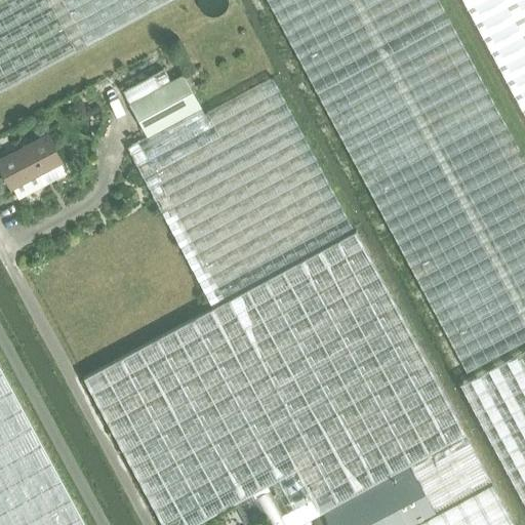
[(0,0),(0,92),(170,0),(0,0)]
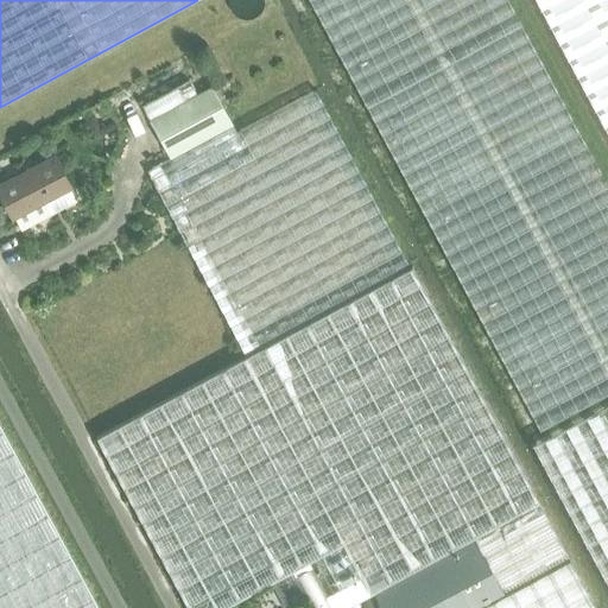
[(263,0),(229,0),(229,1),(229,4),(230,6),(232,10),(233,12),(235,14),(236,16),(240,17),(242,18),(245,19),(248,19),(251,18),(254,17),(257,16),(259,13),(260,12),(263,8),(263,6),(264,4),(264,0),(263,0)]
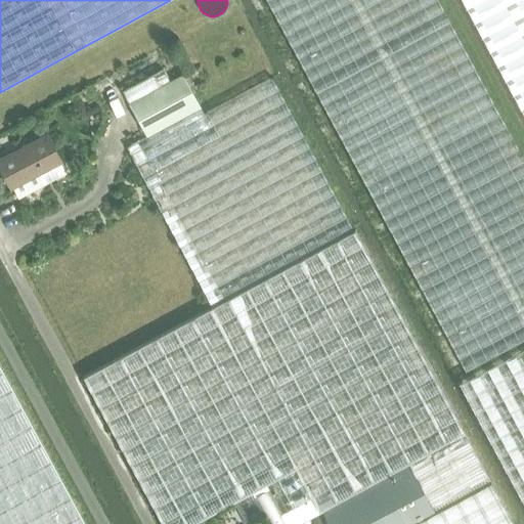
[(265,0),(426,298),(465,373),(523,340),(523,162),(437,0),(265,0)]
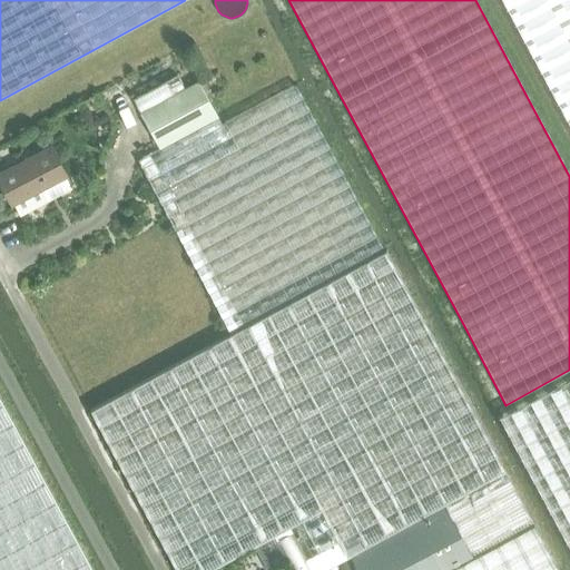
[(569,0),(501,0),(569,127),(569,377),(499,418),(569,549),(569,0)]
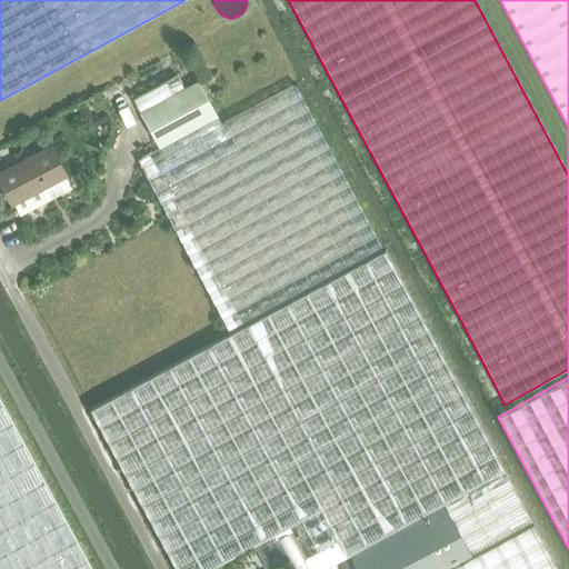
[(133,100),(159,148),(138,159),(229,331),(382,250),(296,87),(223,126),(199,82),(185,90),(177,76),(133,100)]
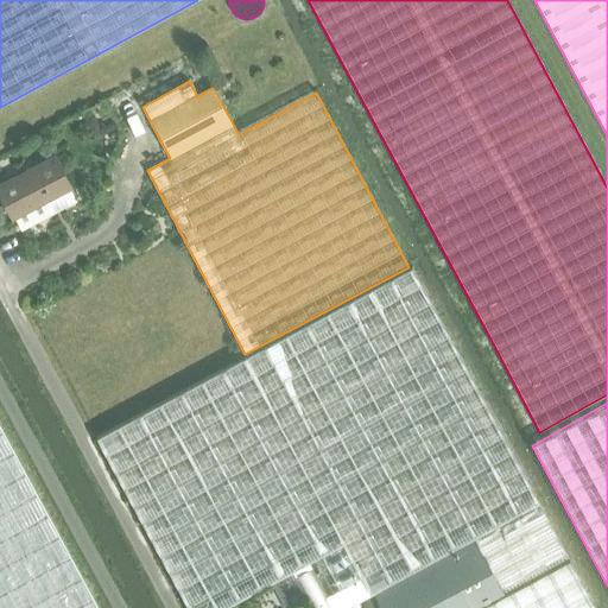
[(105,101),(95,106),(103,120),(112,115),(105,101)]
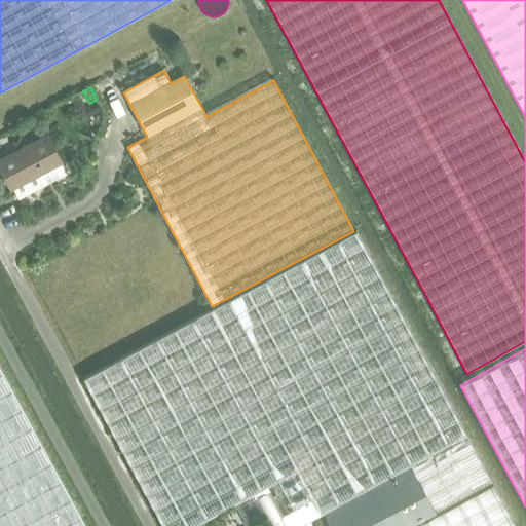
[(0,166),(10,188),(12,187),(17,198),(44,185),(39,174),(62,162),(47,135),(0,158),(0,166)]
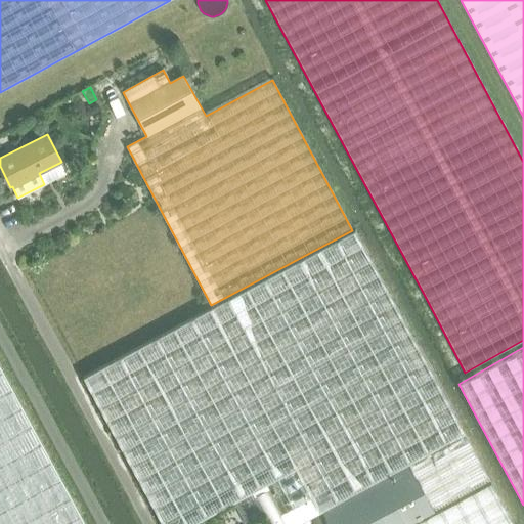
[(235,296),(81,380),(160,523),(194,523),(239,499),(269,484),(285,513),(309,498),(317,514),(320,512),(326,523),(511,523),(489,483),(387,296),(352,232),(235,296)]
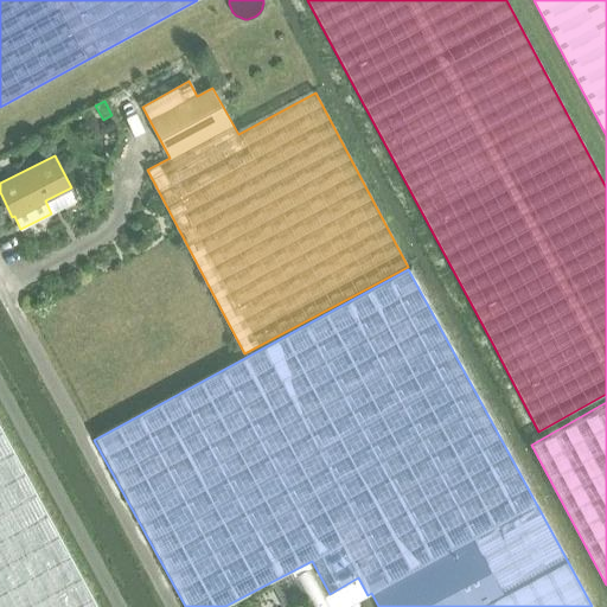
[(0,606),(96,606),(0,427),(0,606)]
